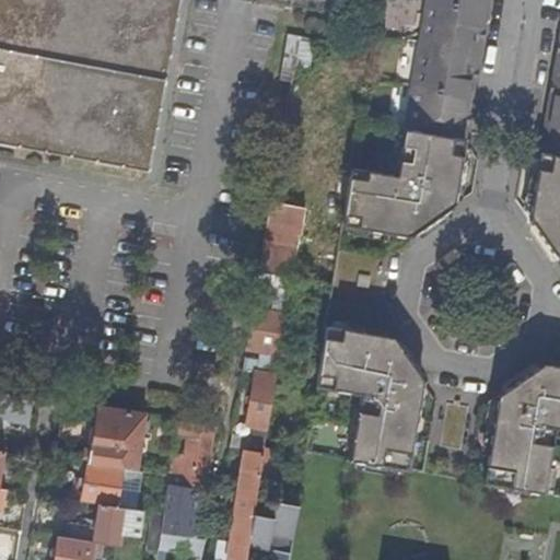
[(0,0),(0,142),(148,170),(179,0),(0,0)]
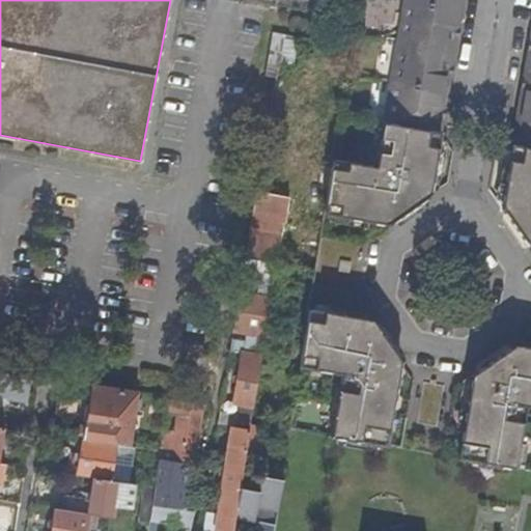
[(404,0),(376,166),(333,159),(325,215),(389,225),(404,214),(399,206),(408,200),(413,207),(429,195),(443,120),(439,120),(441,107),(445,108),(450,78),(446,77),(448,65),(452,65),(456,40),(452,39),(454,27),(458,28),(463,0),(404,0)]
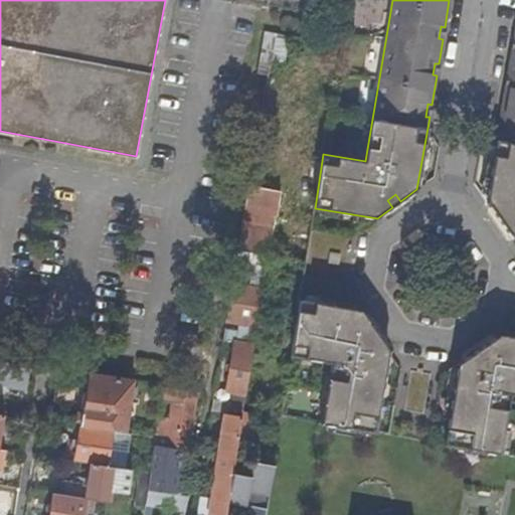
[(283,68),(289,35),(264,31),(259,64),(283,68)]
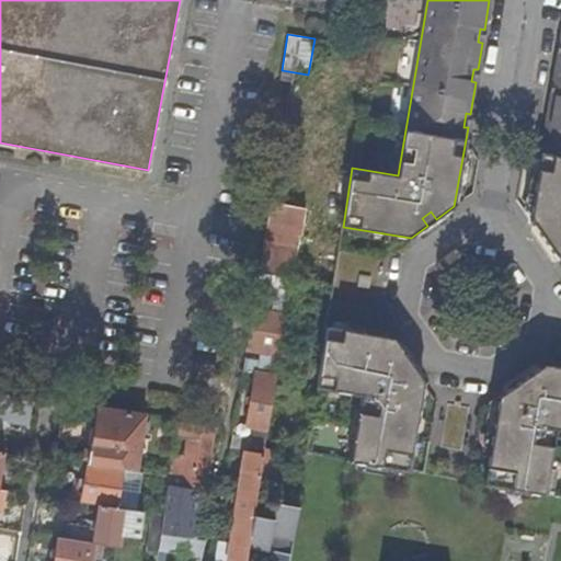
[(560,41),(560,42),(560,56),(559,56),(554,82),(558,82),(556,95),(552,94),(547,127),(550,128),(548,141),(545,140),(530,220),(542,238),(550,232),(557,241),(549,247),(560,263),(560,41)]
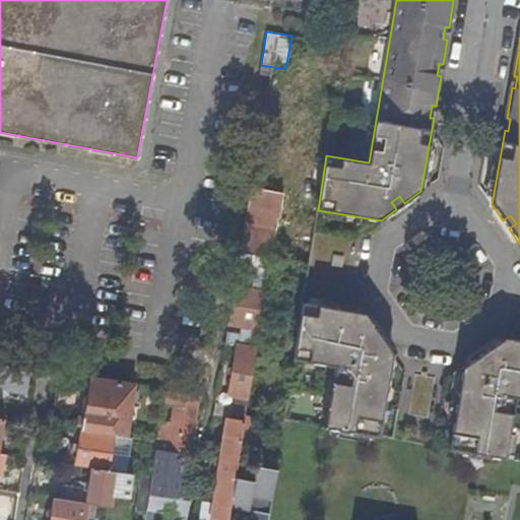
[(391,202),(396,209),(400,206),(404,203),(399,196),(391,202)]
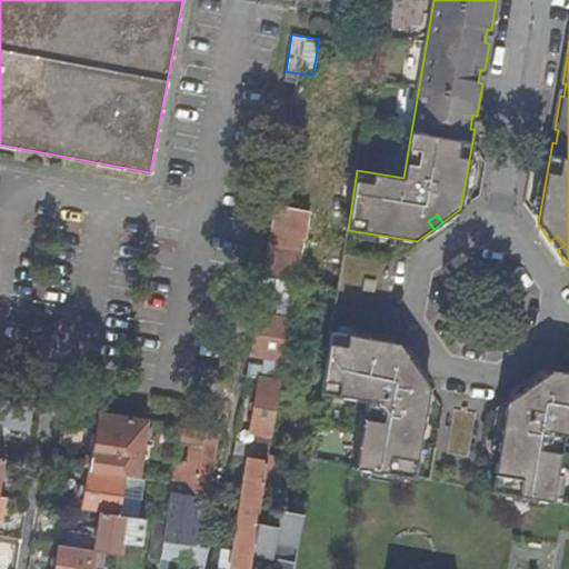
[(299,263),(306,221),(273,216),(267,258),(299,263)]
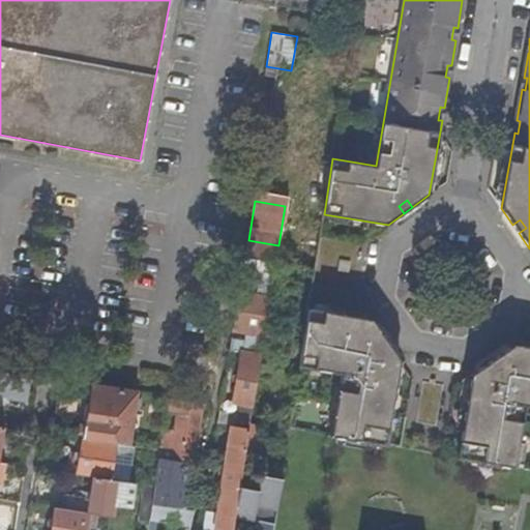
[(516,228),(519,233),(526,228),(520,219),(512,225),(516,228)]
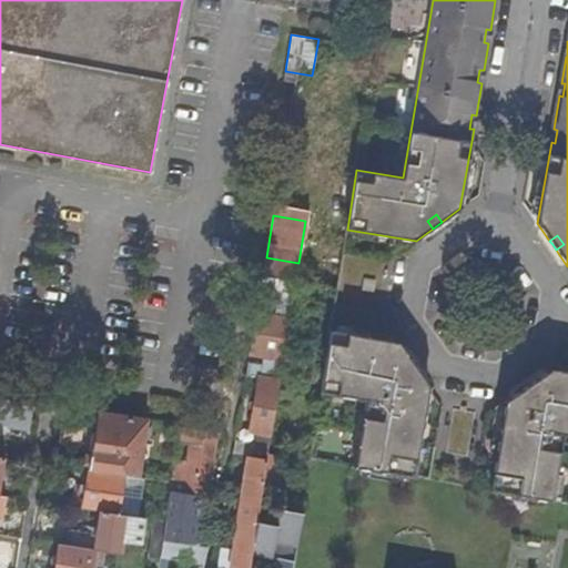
[(266,257),(262,284),(295,290),(298,263),(266,257)]
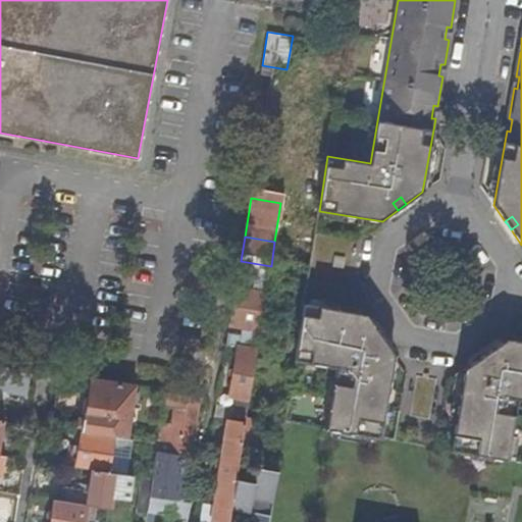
[(346,257),(334,256),(332,267),(344,269),(346,257)]
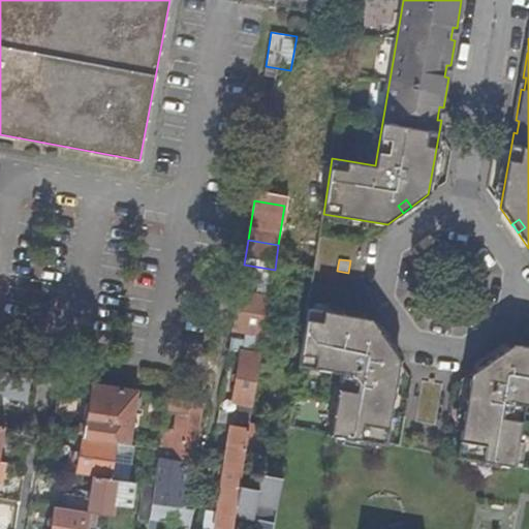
[(275,270),(244,265),(242,275),(260,278),(257,297),(246,294),(248,287),(240,286),(232,333),(245,335),(244,341),(242,353),(260,356),(275,270)]
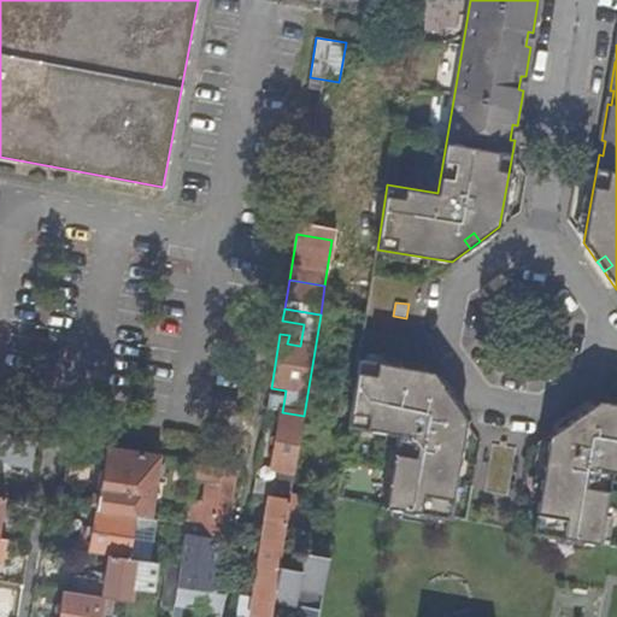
[(385,506),(448,517),(465,421),(451,401),(442,407),(436,398),(444,392),(430,372),(359,360),(348,425),(397,434),(385,506)]
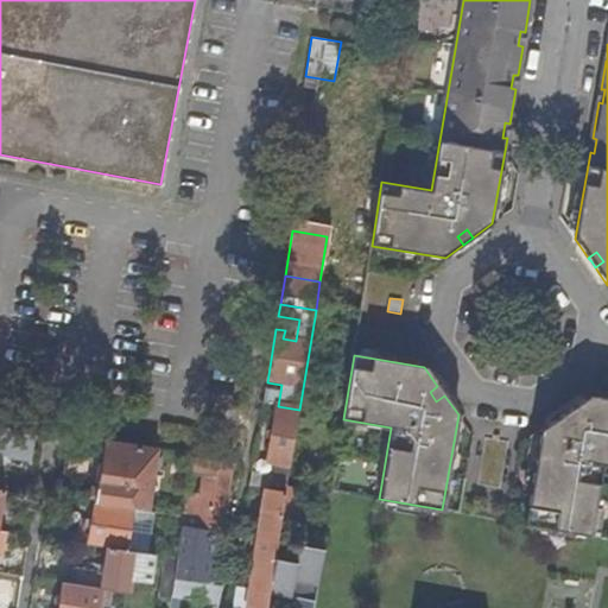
[(436,401),(444,396),(441,391),(437,386),(430,392),(436,401)]
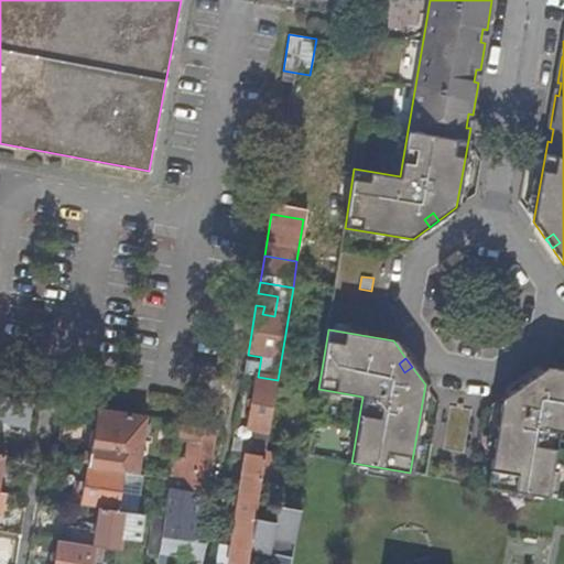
[(247,361),(245,375),(258,377),(260,364),(247,361)]
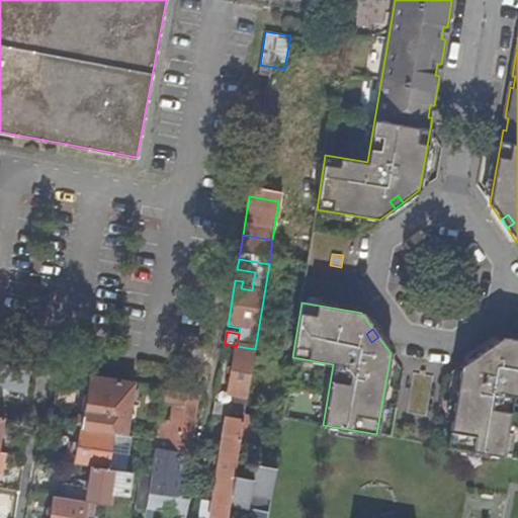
[(517,339),(502,337),(486,347),(491,354),(483,360),(478,353),(461,364),(447,446),(502,455),(512,395),(517,396),(517,339)]
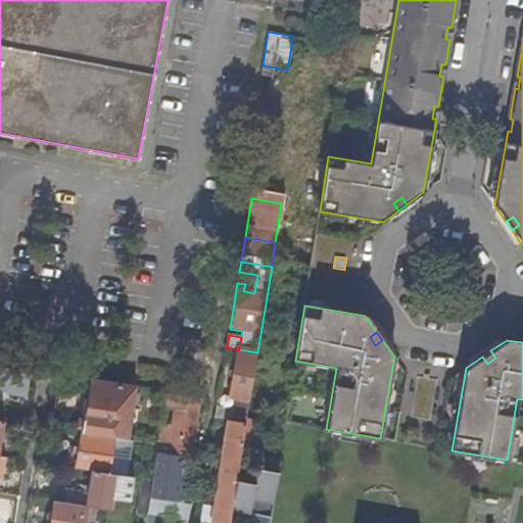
[(217,407),(215,420),(229,422),(246,425),(257,352),(239,349),(232,396),(238,398),(236,410),(217,407)]
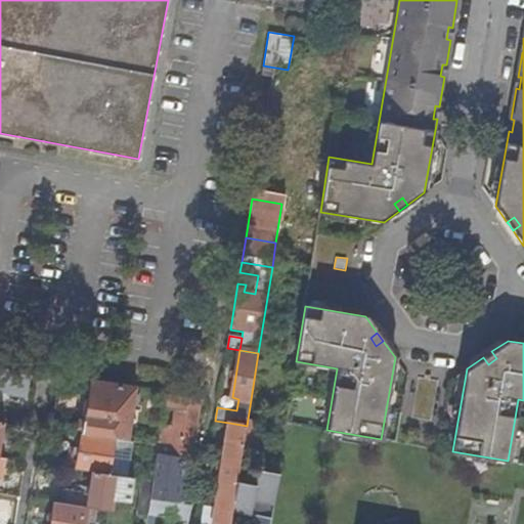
[(496,358),(491,351),(487,355),(483,357),(488,364),(496,358)]
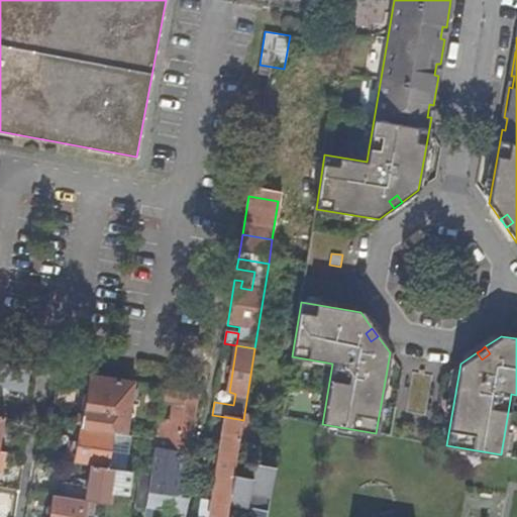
[(0,377),(1,377),(7,388),(25,393),(29,378),(24,370),(0,363),(0,377)]
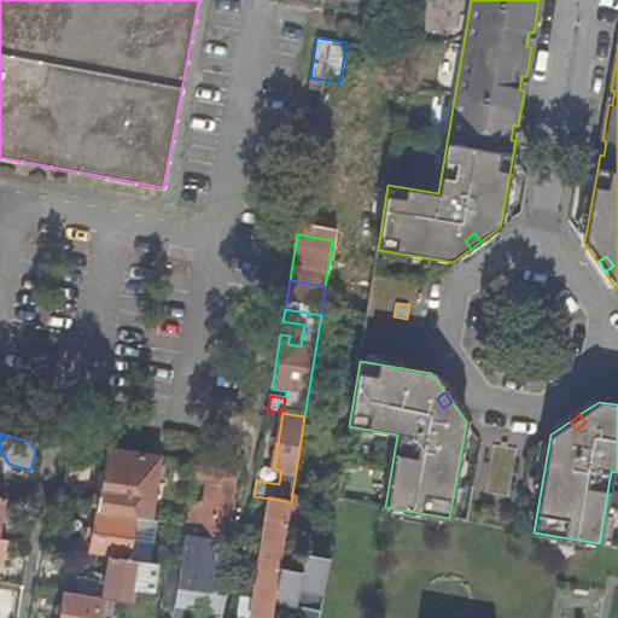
[(100,490),(97,512),(145,520),(150,520),(161,458),(108,450),(104,472),(99,471),(97,490),(100,490)]
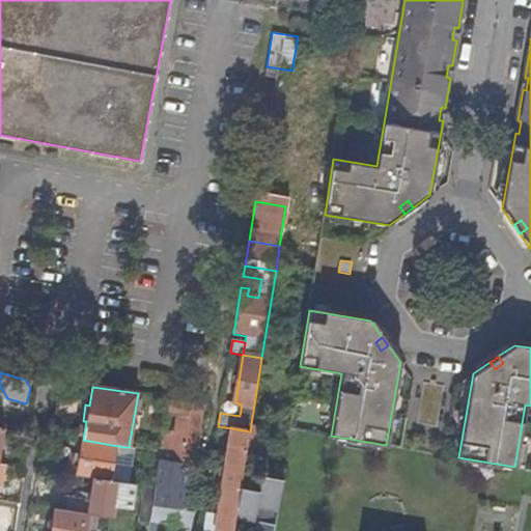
[(155,487),(149,521),(157,522),(190,527),(193,511),(185,510),(202,407),(172,401),(169,418),(178,420),(177,430),(165,428),(155,487)]
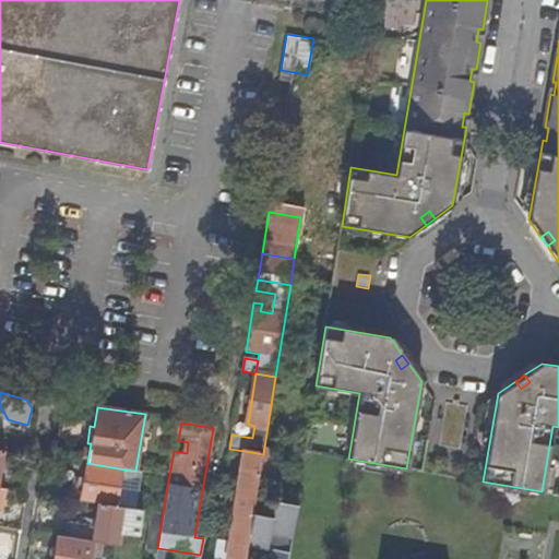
[(253,515),(259,477),(263,454),(245,451),(230,540),(227,558),(246,558),(248,546),(253,515)]
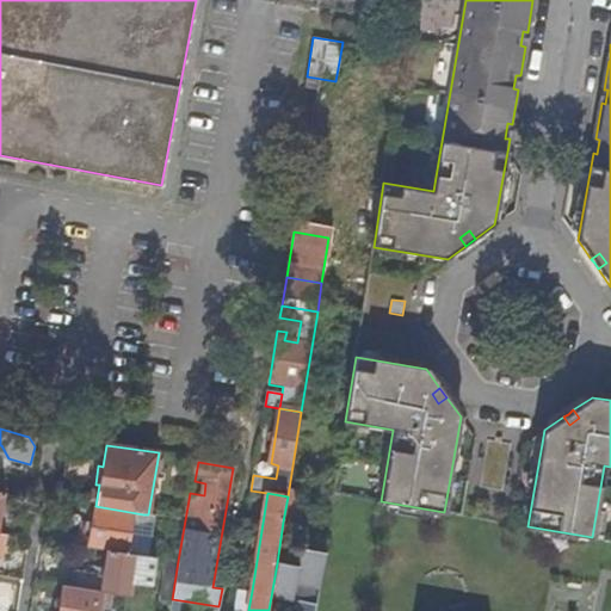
[(88,547),(106,550),(125,553),(131,520),(142,522),(143,514),(96,506),(88,547)]
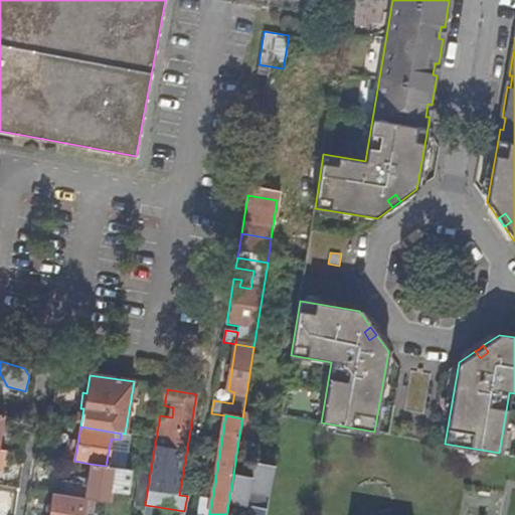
[(106,466),(125,469),(130,435),(125,434),(121,434),(120,440),(111,439),(106,466)]
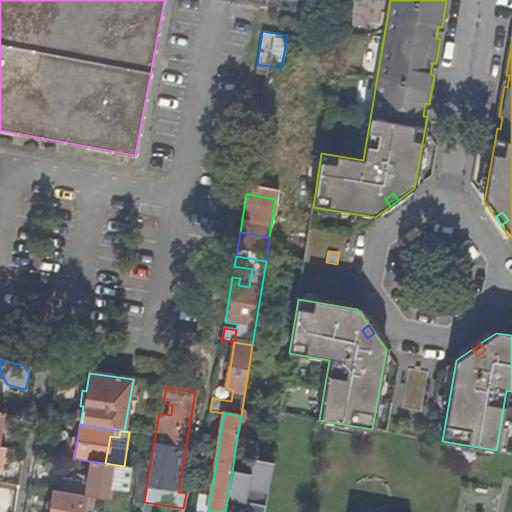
[(263,511),(271,463),(252,460),(250,474),(232,472),(227,500),(245,502),(243,511),(263,511)]
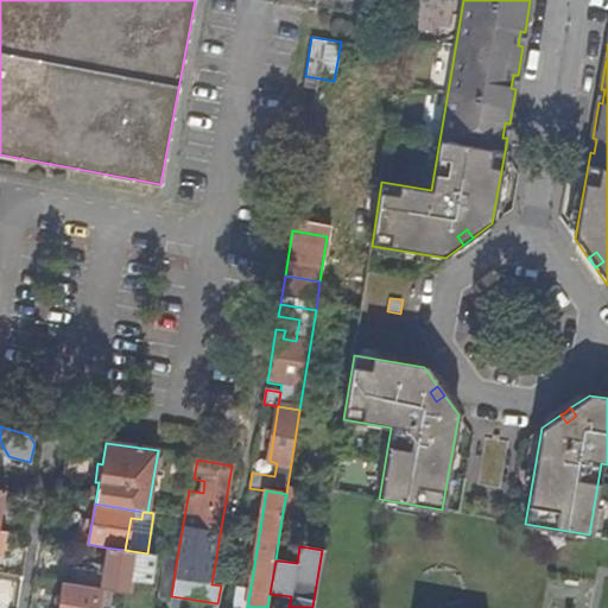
[(71,583),(105,589),(126,593),(128,578),(150,582),(154,555),(147,553),(125,550),(106,548),(102,571),(74,568),(71,583)]
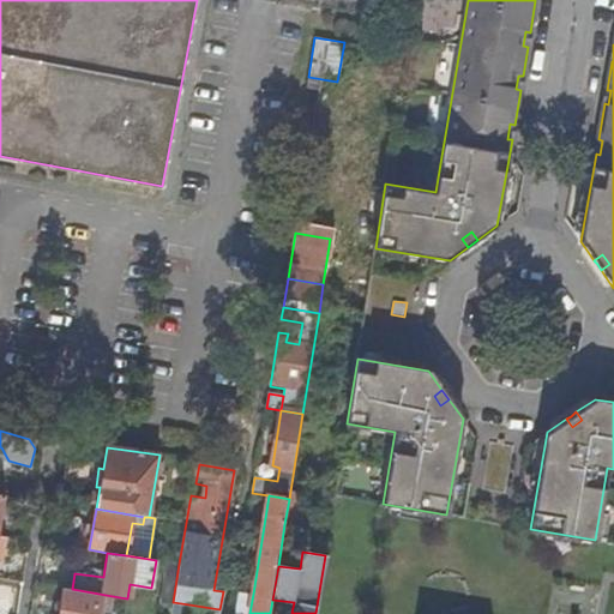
[(167,563),(161,603),(173,606),(173,602),(179,564),(167,563)]
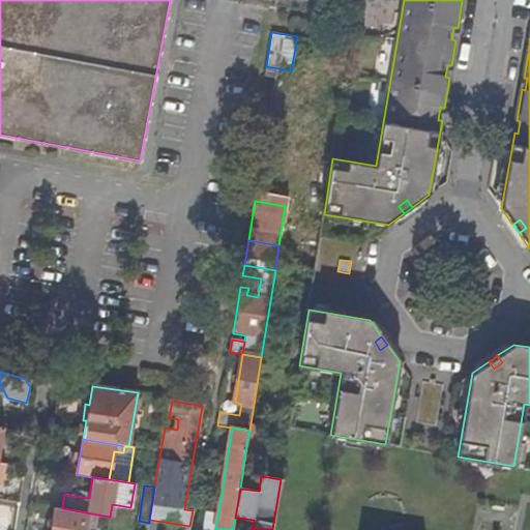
[(55,507),(51,529),(88,529),(91,513),(62,508),(55,507)]
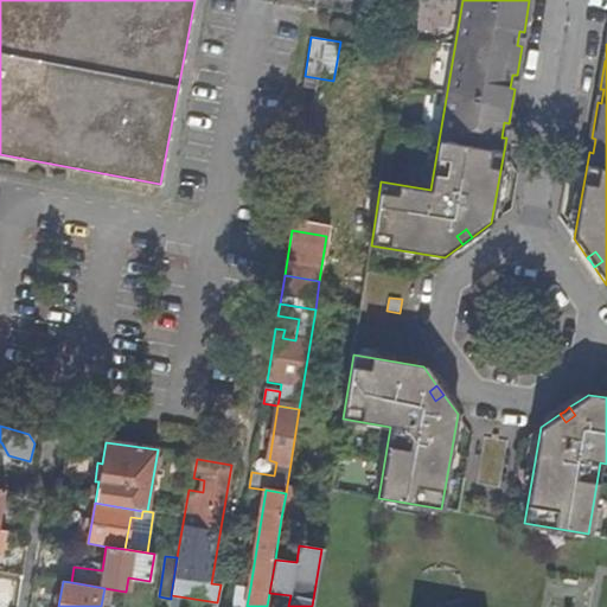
[(236,586),(232,606),(247,606),(250,587),(236,586)]
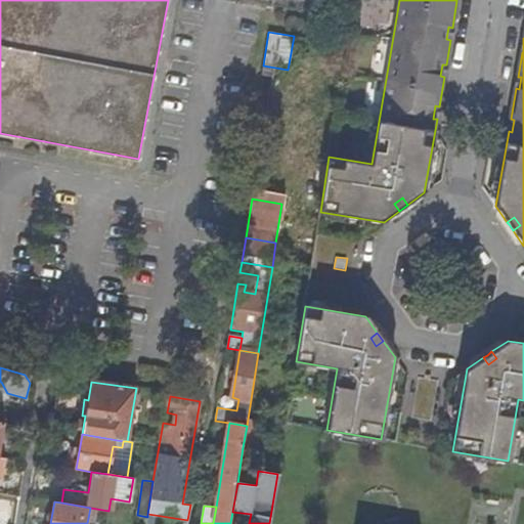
[(147,514),(147,517),(145,523),(153,523),(155,515),(147,514)]
